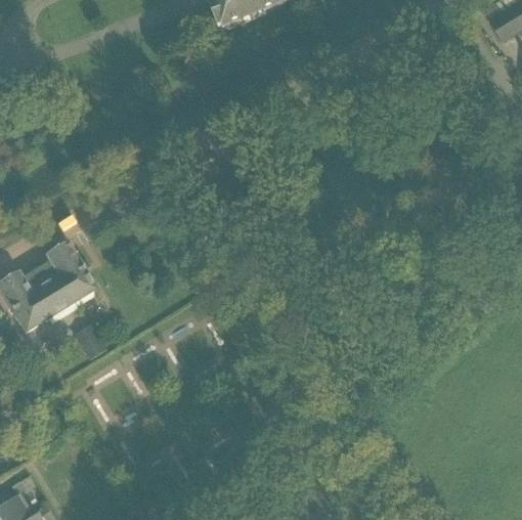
[(206,0),(219,31),(286,4),(284,0),(206,0)]
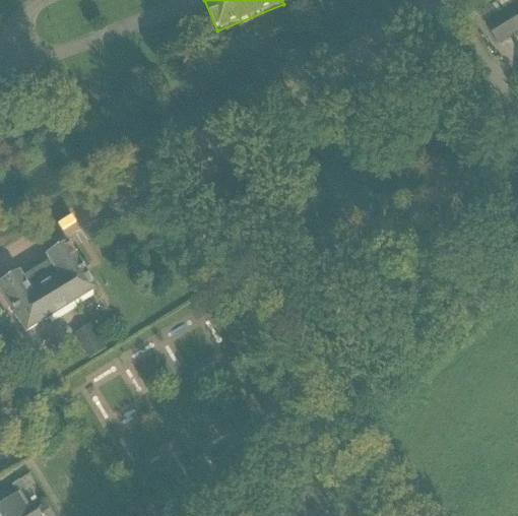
[(492,0),(476,9),(497,42),(517,27),(517,0),(492,0)]
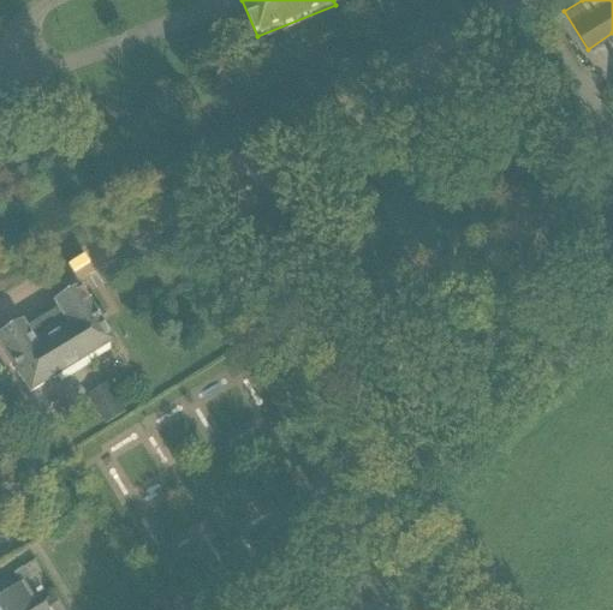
[(21,321),(0,334),(0,342),(29,390),(111,340),(78,286),(53,301),(57,308),(24,327),(21,321)]
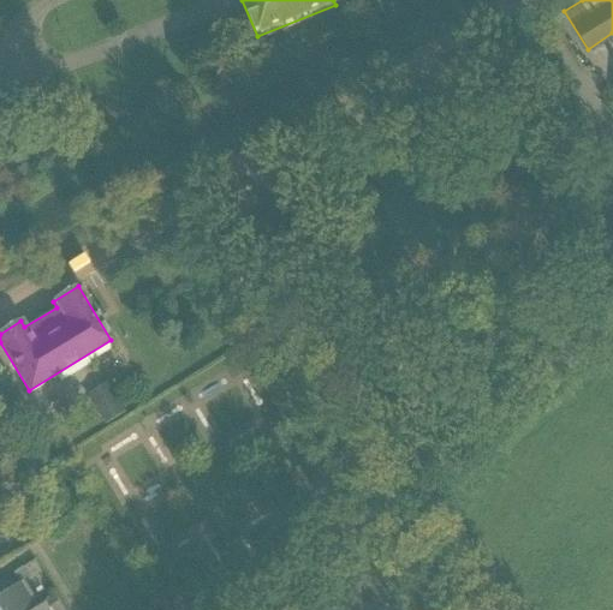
[(107,386),(88,398),(102,422),(121,408),(107,386)]
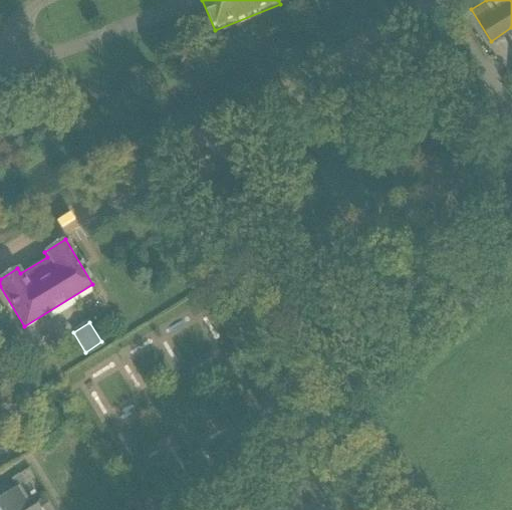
[(17,472),(9,477),(14,485),(21,480),(20,478),(17,472)]
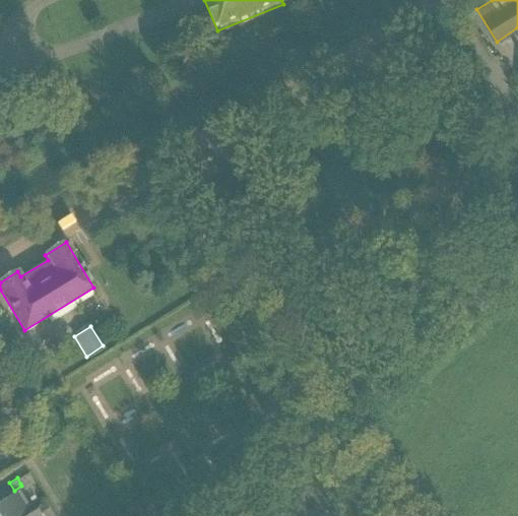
[(38,515),(30,503),(25,506),(16,492),(0,502),(0,515),(38,515)]
